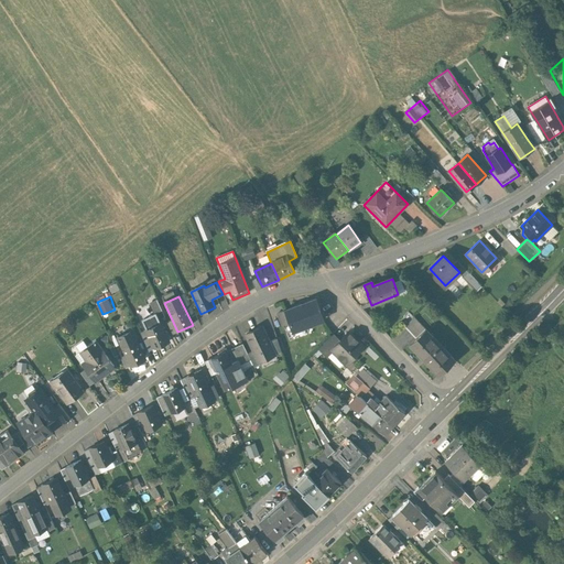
[(156,313),(164,308),(159,297),(152,301),(156,313)]
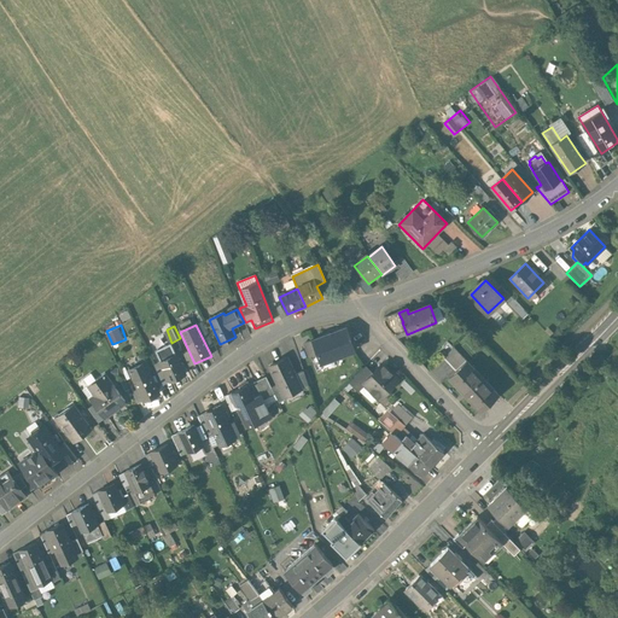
[(350,340),(345,330),(314,340),(321,362),(339,354),(337,349),(340,348),(339,345),(350,340)]
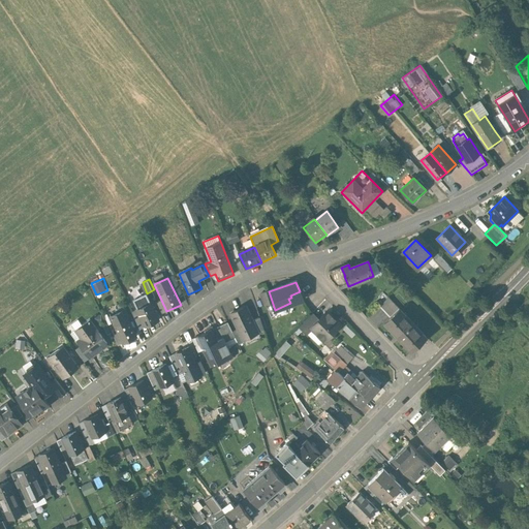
[(158,321),(150,304),(136,310),(145,328),(158,321)]
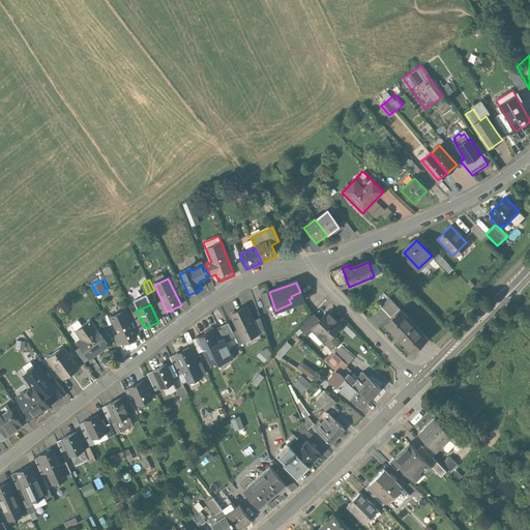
[(258,333),(245,307),(231,315),(243,341),(258,333)]
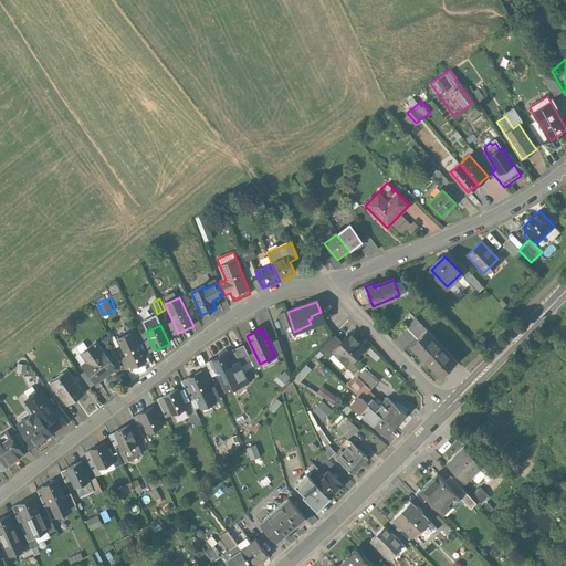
[(440,345),(427,331),(411,346),(441,377),(457,362),(446,350),(448,348),(442,342),(440,345)]
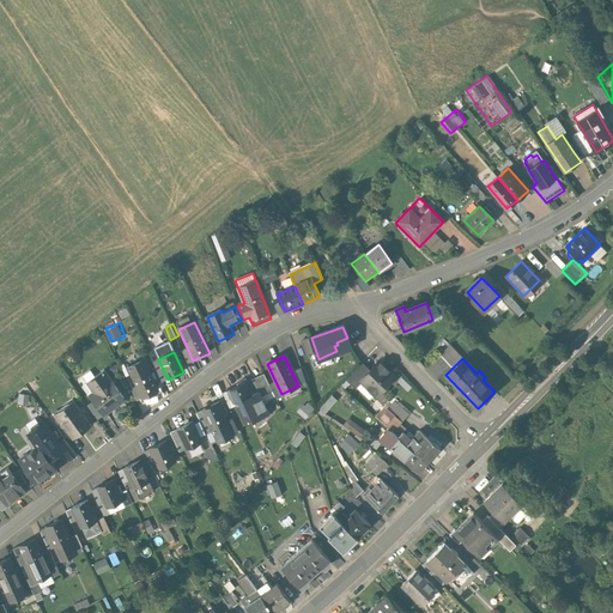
[(157,390),(144,360),(128,368),(141,398),(157,390)]
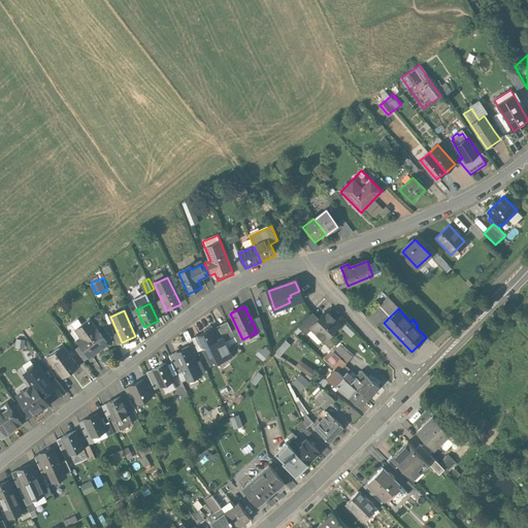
[(340,324),(326,311),(310,328),(324,341),(340,324)]
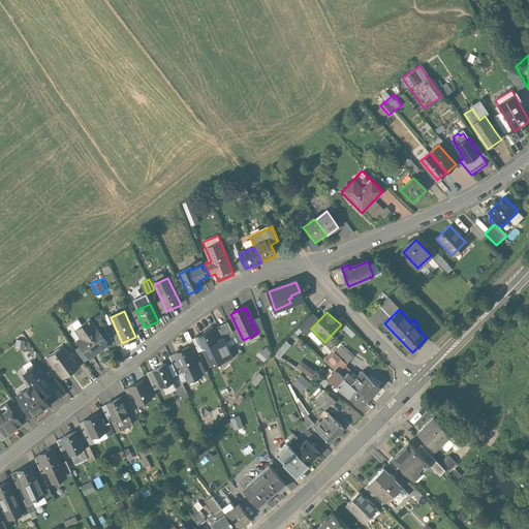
[(105,344),(87,319),(72,331),(79,339),(75,341),(88,358),(96,351),(96,350),(105,344)]
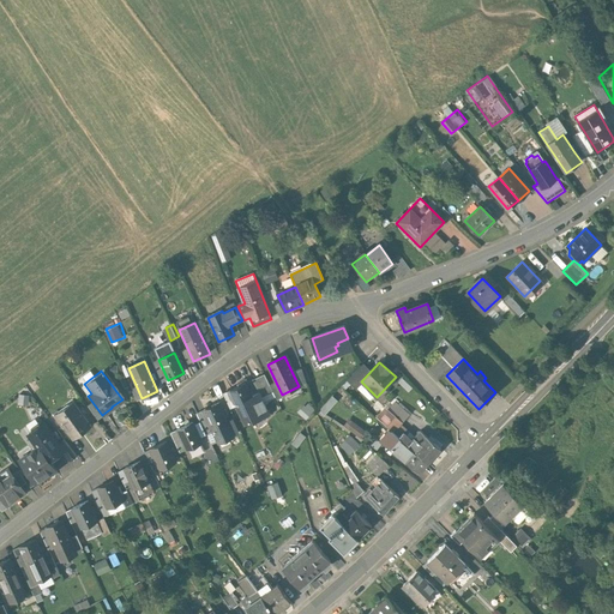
[(275,397),(264,374),(252,380),(258,393),(263,403),(275,397)]
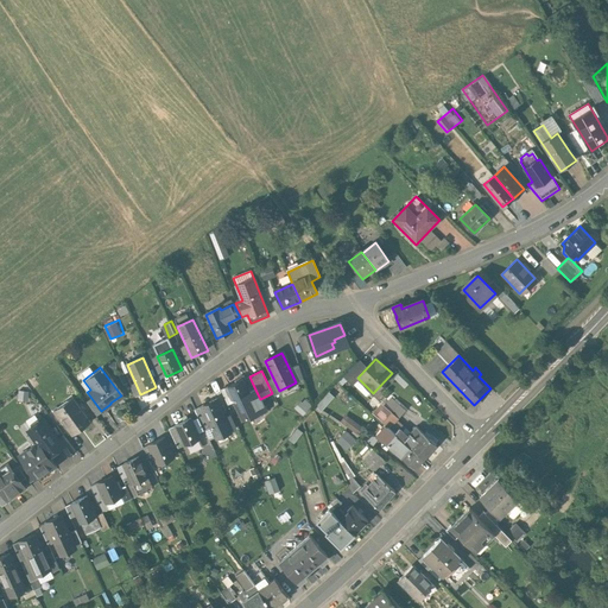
[(248,393),(242,380),(227,387),(236,407),(240,405),(246,418),(265,409),(260,399),(255,390),(248,393)]
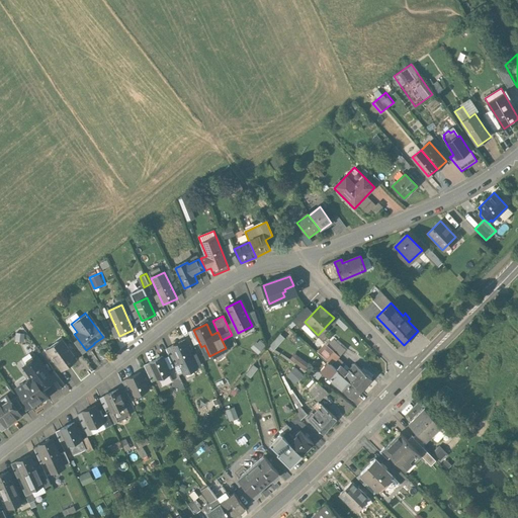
[(282,333),(270,345),(275,350),(287,337),(282,333)]
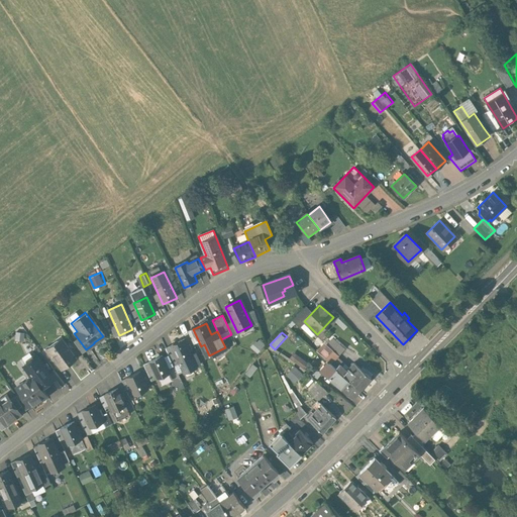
[(67,344),(62,337),(46,348),(54,357),(53,357),(61,369),(75,357),(66,345),(67,344)]
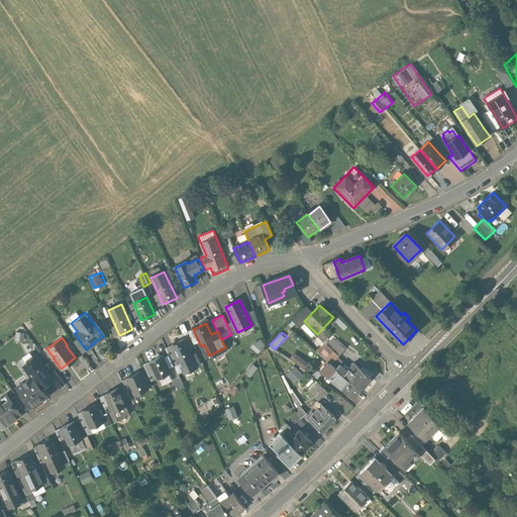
[(251,346),(260,352),(267,344),(260,337),(251,346)]
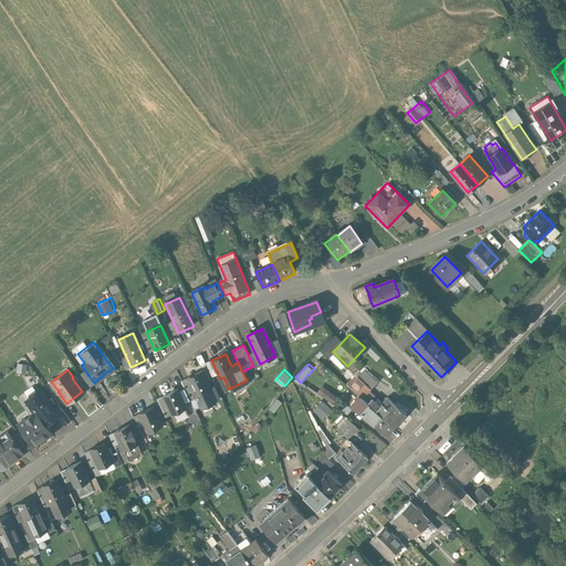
[(346,386),(360,398),(376,411),(383,405),(369,392),(378,383),(365,370),(357,379),(354,377),(346,386)]
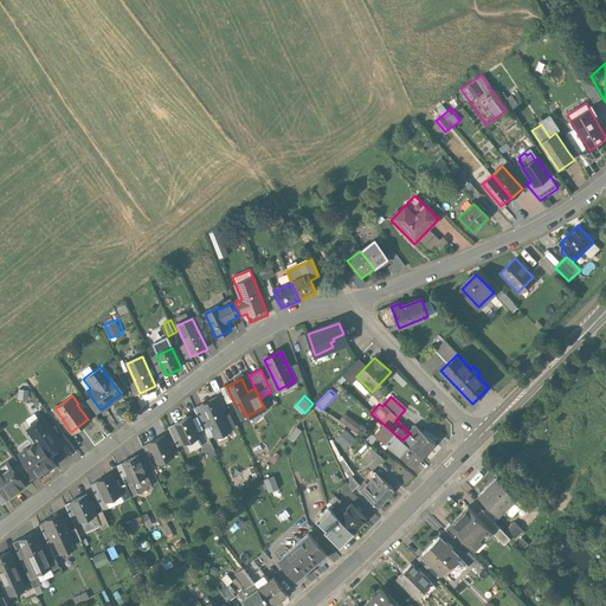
[(224,417),(216,399),(200,406),(214,437),(233,429),(227,414),(224,417)]
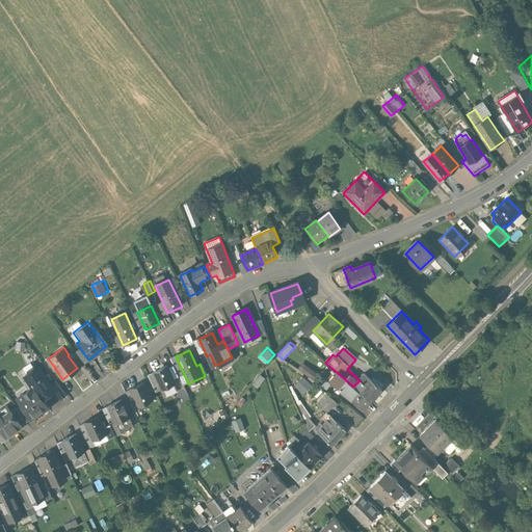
[(304,363),(299,368),(313,378),(317,373),(304,363)]
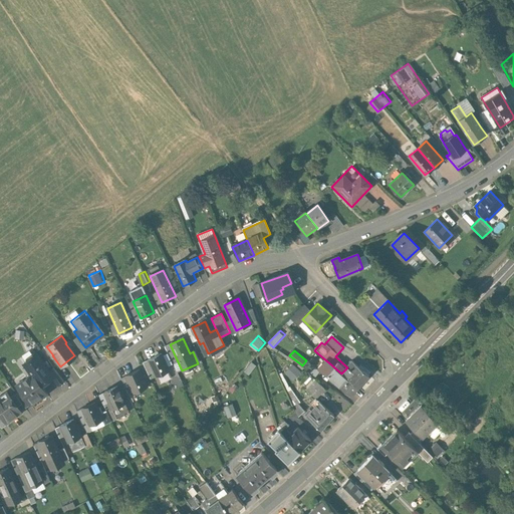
[(53,376),(36,354),(23,363),(31,373),(32,373),(41,386),(53,376)]
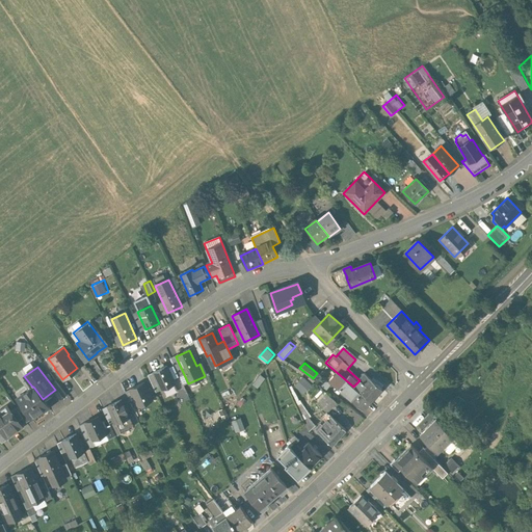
[(174,383),(166,367),(153,373),(160,389),(174,383)]
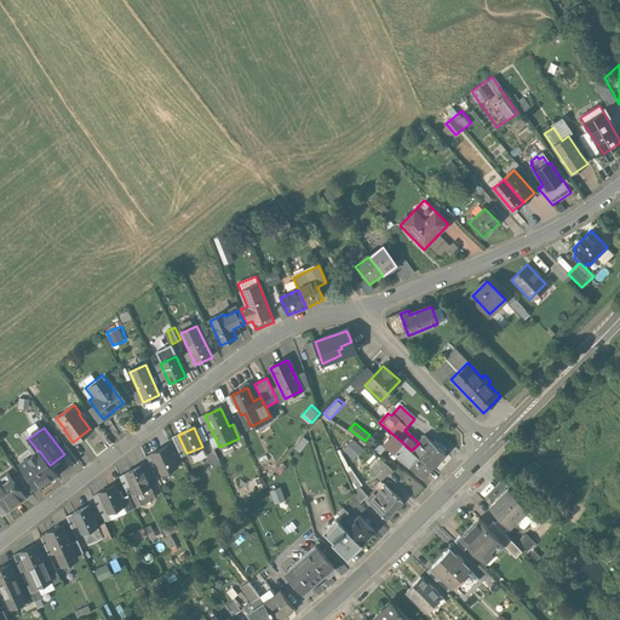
[(420,459),(412,451),(395,436),(386,447),(424,480),(432,469),(420,459)]
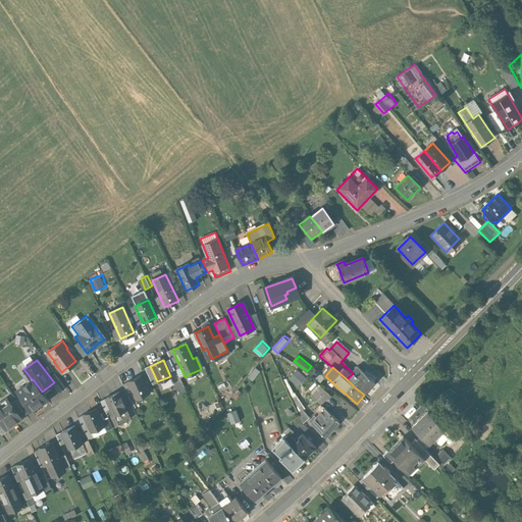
[(353,373),(347,379),(354,386),(364,395),(375,382),(357,367),(353,373)]
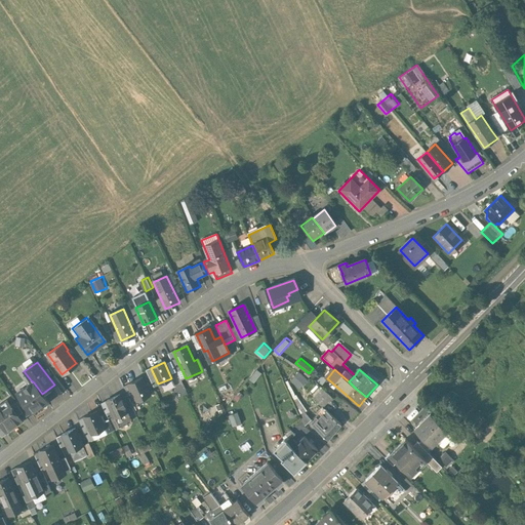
[(301,389),(310,378),(300,370),(292,379),(301,389)]
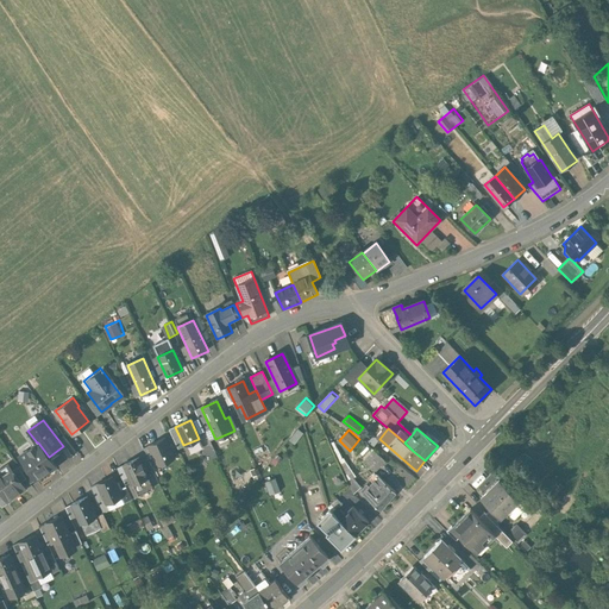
[(174,458),(164,439),(150,446),(158,465),(174,458)]
